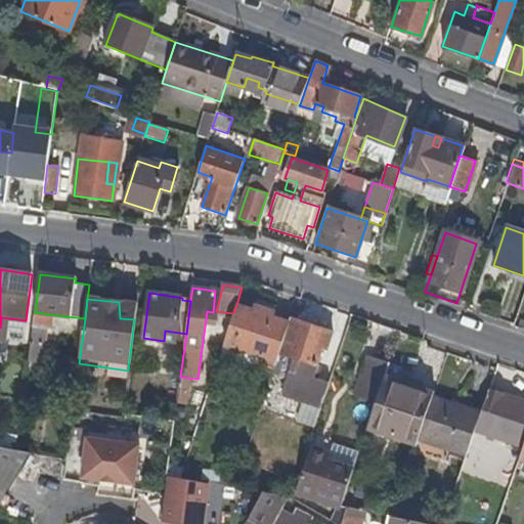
[(258,362),(275,367),(290,322),(273,317),(273,313),(255,307),(254,311),(236,305),(233,313),(223,344),(259,356),(258,362)]
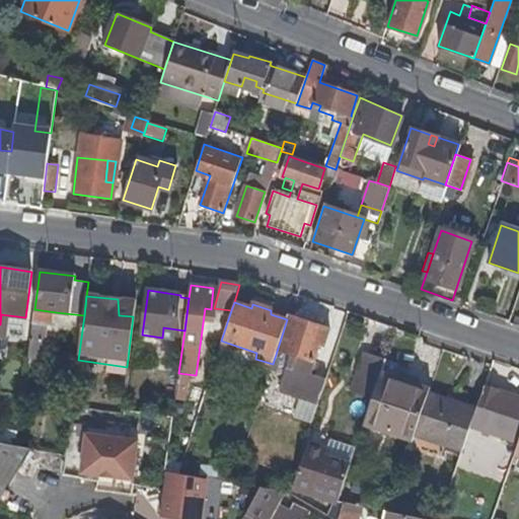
[(34,309),(33,309),(31,322),(51,324),(54,325),(56,312),(34,309)]
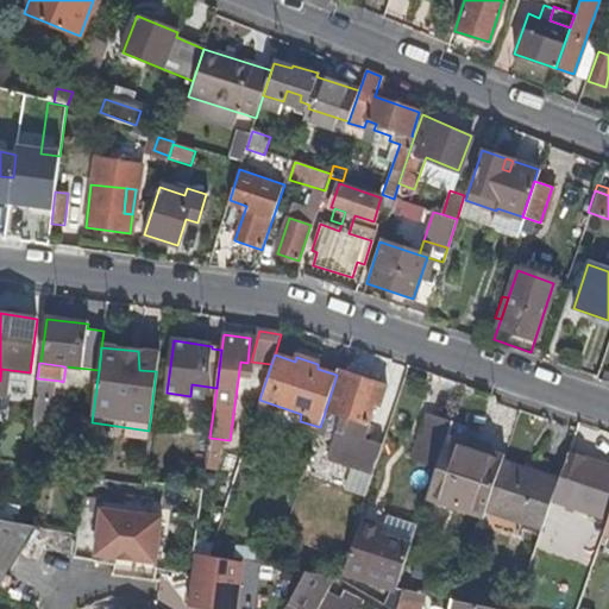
[(332,454),(374,469),(382,444),(366,438),(371,424),(366,422),(374,403),(381,405),(387,385),(338,369),(337,375),(320,427),(319,431),(337,437),(332,454)]
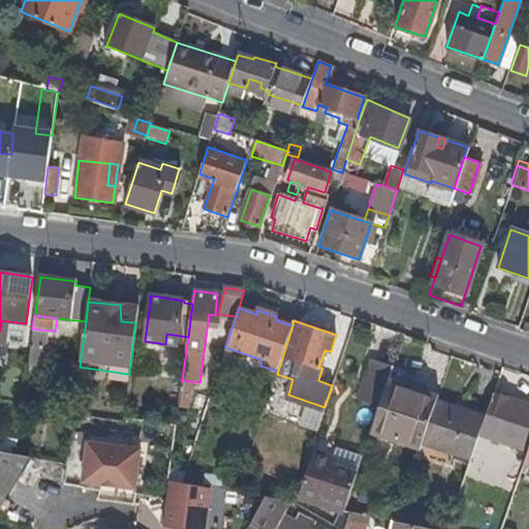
[(51,337),(52,331),(32,329),(27,366),(41,367),(45,337),(51,337)]
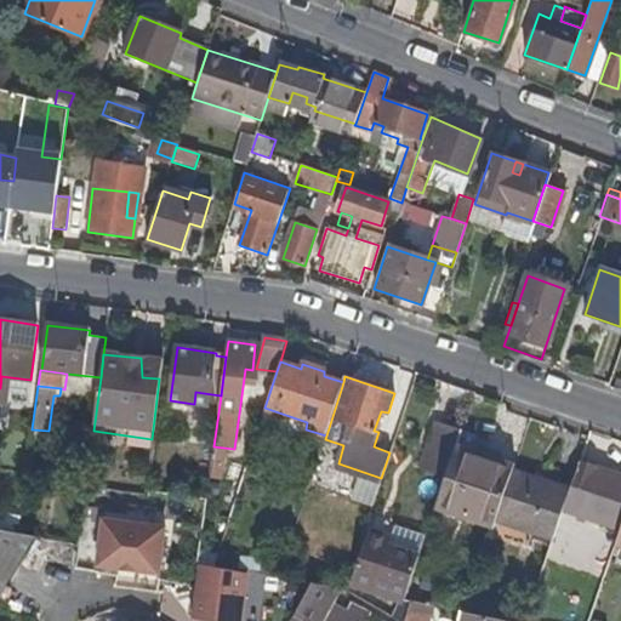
[(420,472),(432,476),(445,480),(455,451),(462,431),(434,422),(420,472)]
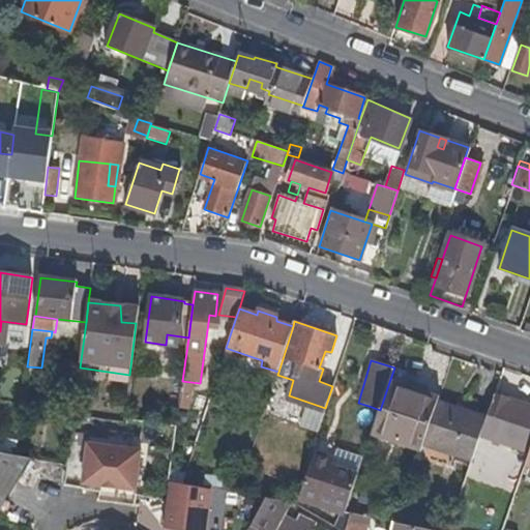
[(127,395),(130,380),(107,377),(105,392),(127,395)]
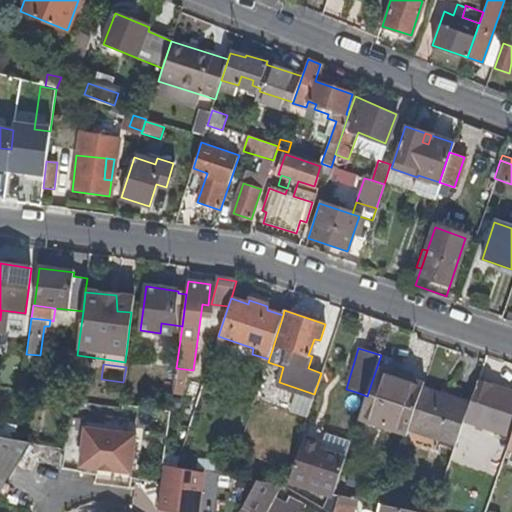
[(361,415),(408,430),(422,387),(375,372),(367,396),(361,415)]
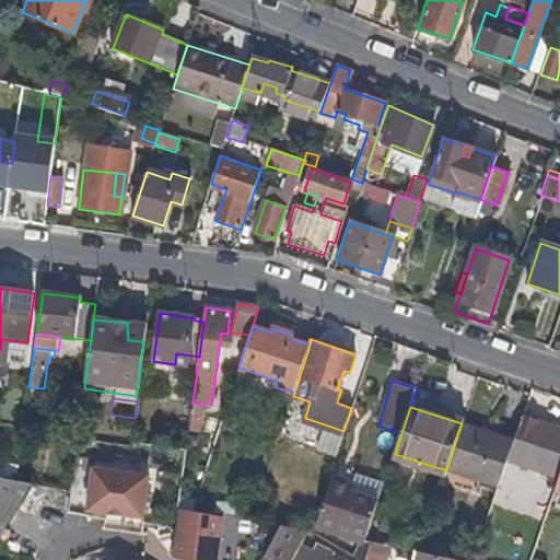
[(202,415),(191,412),(189,431),(200,433),(202,415)]
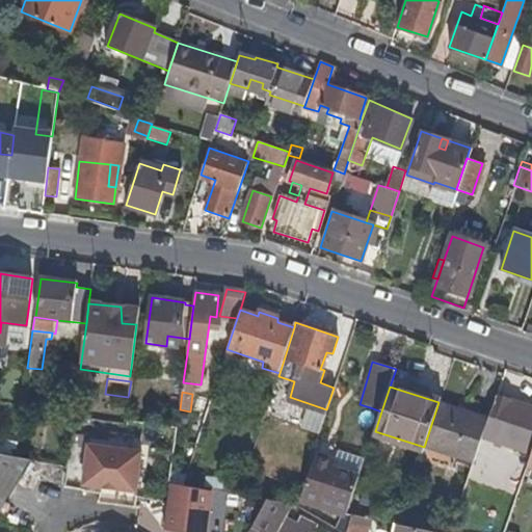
[(483,436),(531,452),(531,406),(497,396),(488,419),(483,436)]
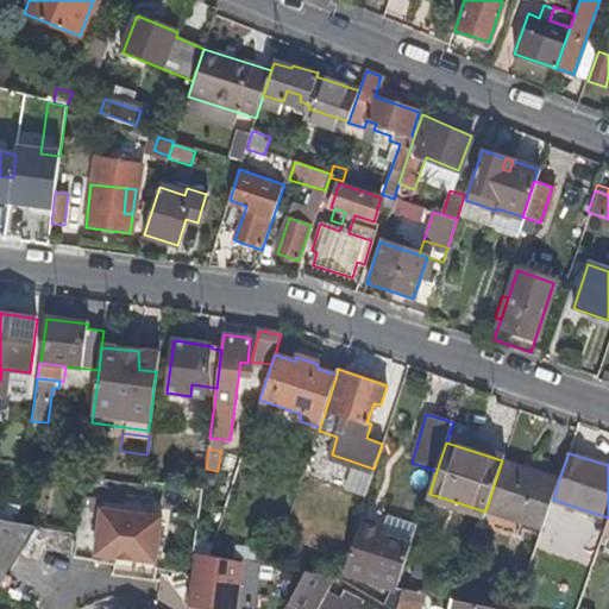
[(485,512),(542,529),(553,500),(559,479),(502,460),(485,512)]
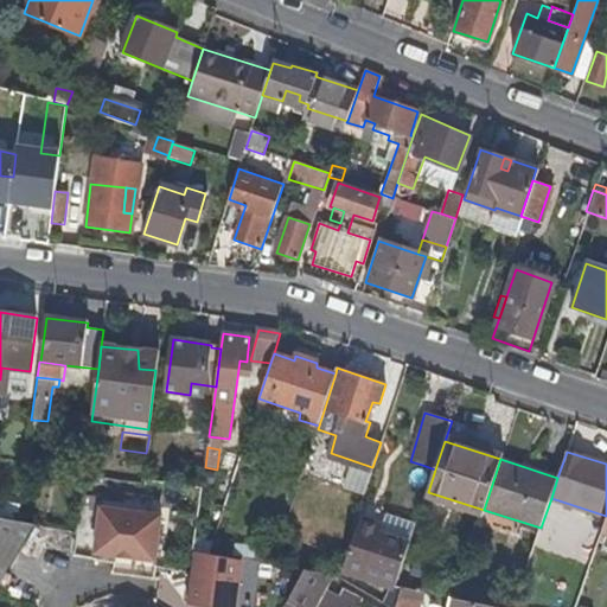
[(414,490),(427,493),(428,492),(435,470),(422,465),(414,490)]
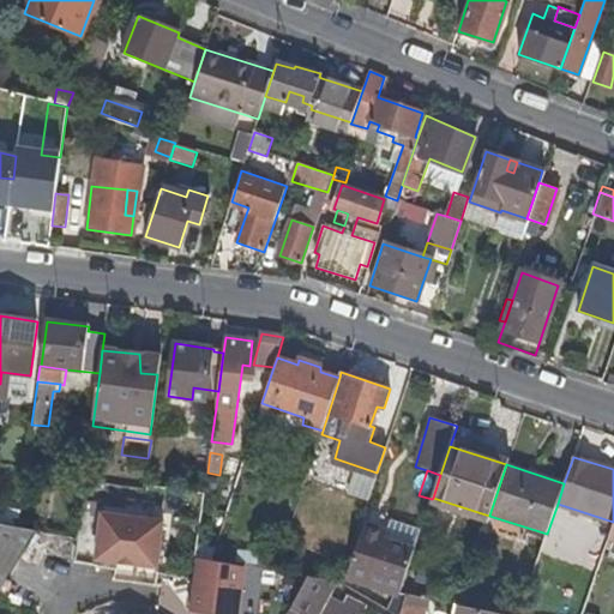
[(138,547),(197,557),(205,493),(146,485),(138,547)]
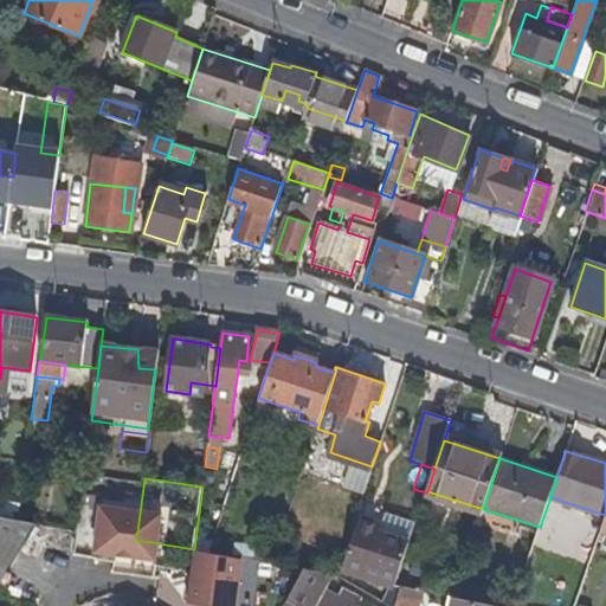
[(0,502),(0,517),(18,521),(20,507),(0,502)]
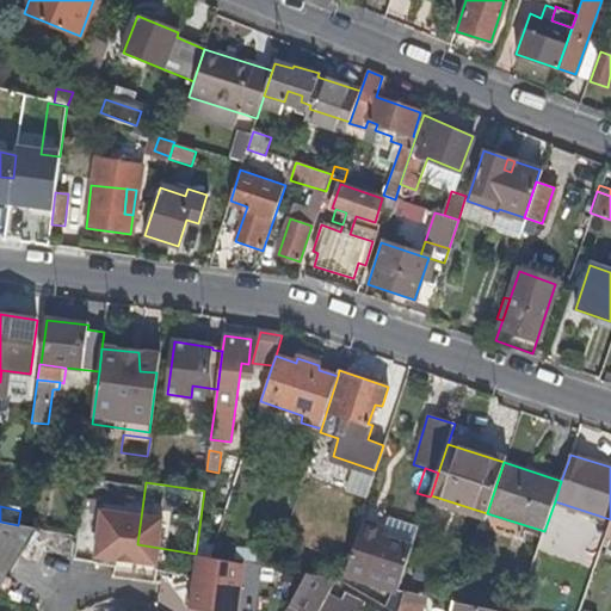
[(0,585),(32,528),(18,525),(0,522),(0,585)]
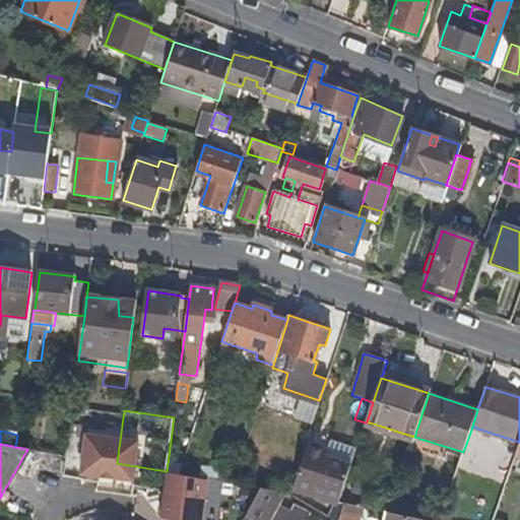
[(295,488),(313,495),(324,459),(325,457),(327,451),(309,445),(295,488)]
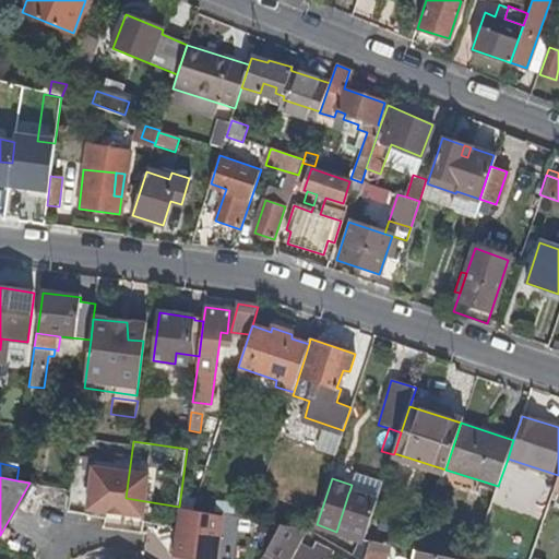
[(360,539),(359,543),(364,543),(369,528),(378,503),(378,502),(348,494),(336,532),(360,539)]
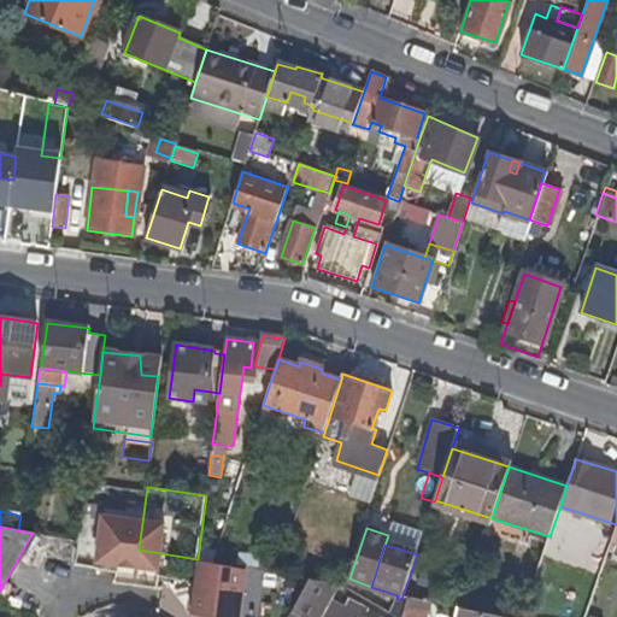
[(282,558),(271,556),(265,574),(277,575),(282,558)]
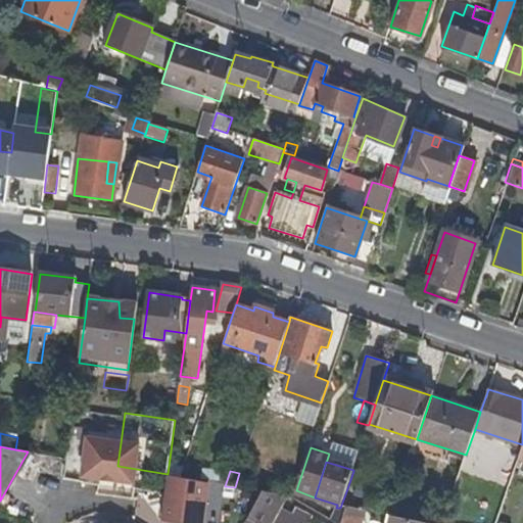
[(393,483),(353,471),(345,494),(385,507),(393,483)]
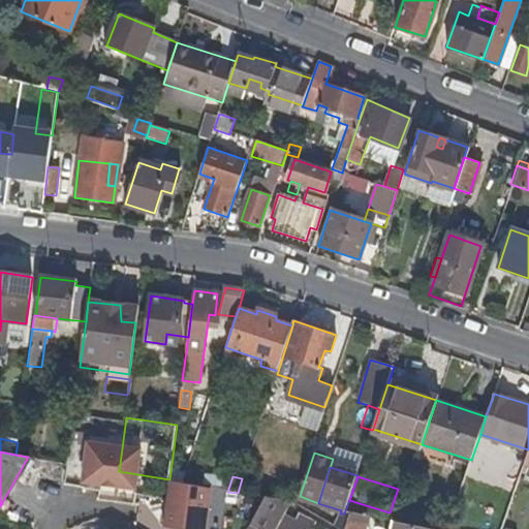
[(185,528),(207,528),(210,484),(165,480),(162,528),(185,528)]
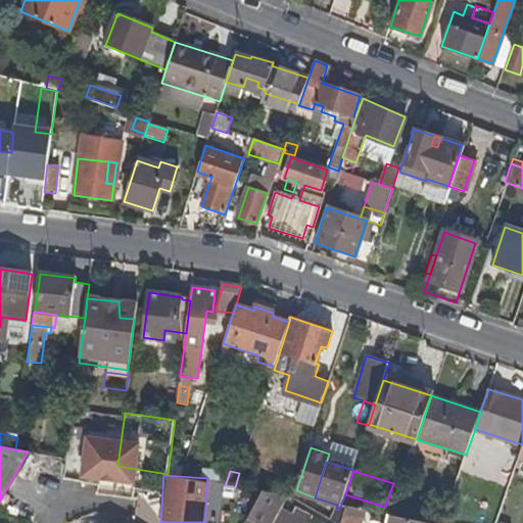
[(255,522),(304,522),(313,514),(301,508),(293,522),(277,513),(286,497),(263,492),(247,518),(255,522)]
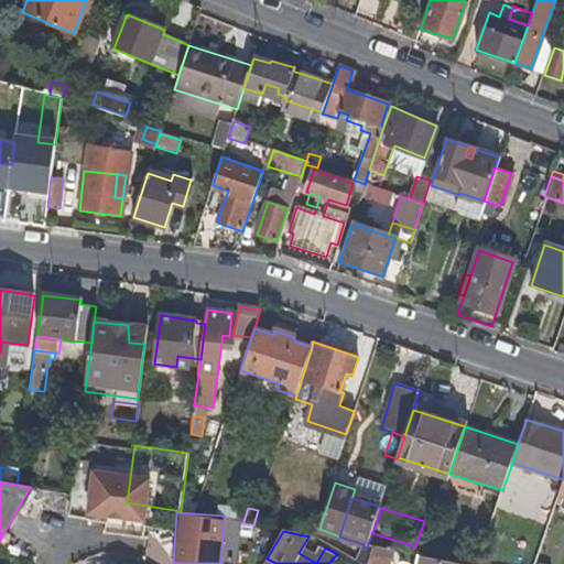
[(362,548),(358,561),(362,563),(367,548),(362,548)]
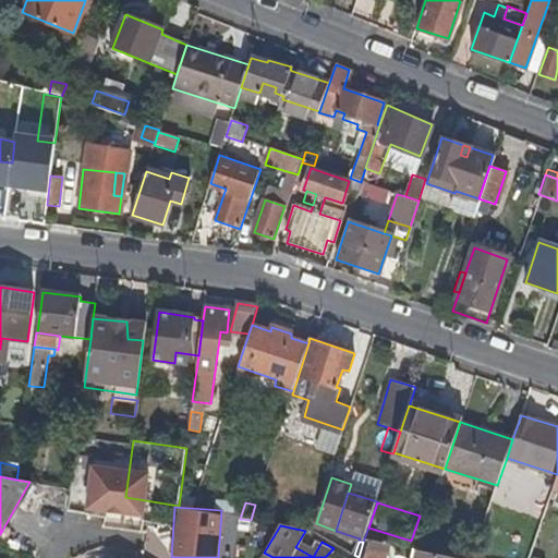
[(384,557),(386,546),(367,543),(363,557),(384,557)]
